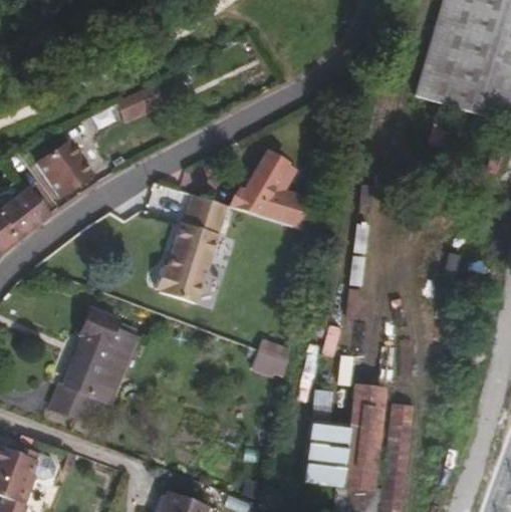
[(445,0),(417,97),(492,119),(509,124),(510,124),(510,0),(445,0)]
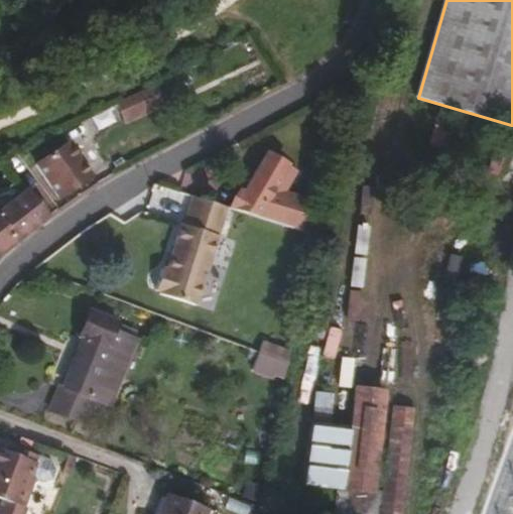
[(117,100),(126,122),(163,107),(154,85),(117,100)]
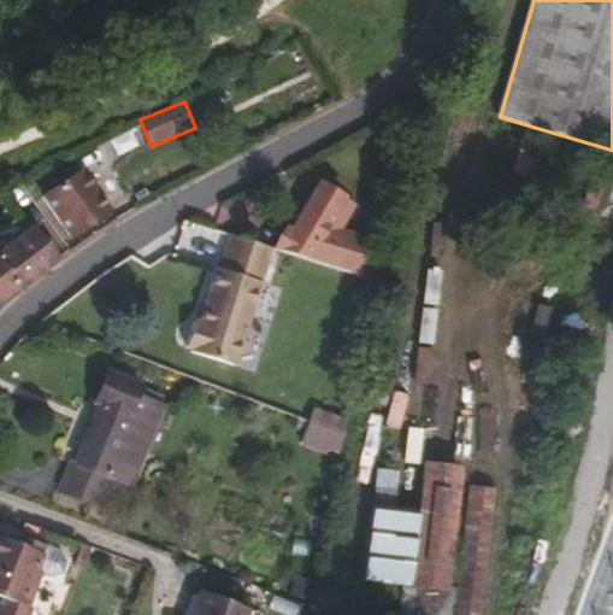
[(205,144),(198,129),(182,136),(189,151),(205,144)]
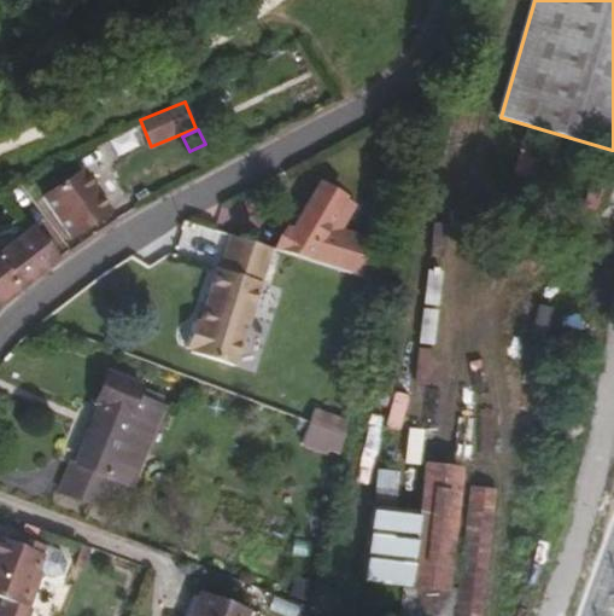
[(88,176),(48,198),(70,238),(110,214),(88,176)]
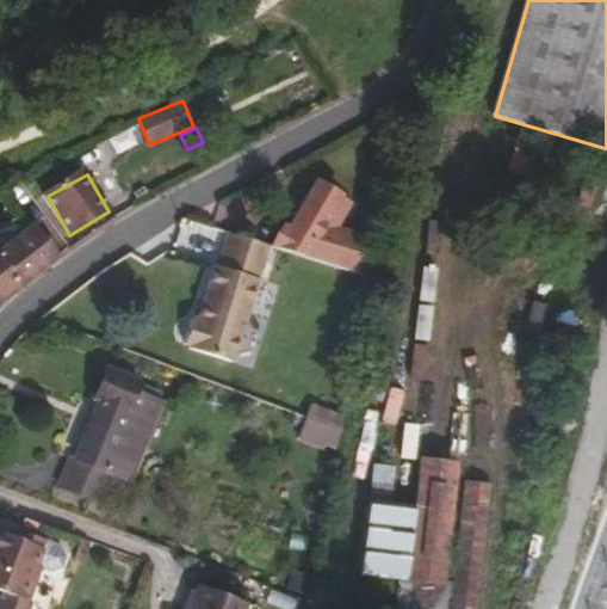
[(361,239),(329,228),(334,221),(323,215),(335,194),(313,180),(285,226),(279,223),(266,244),(351,272),(361,239)]
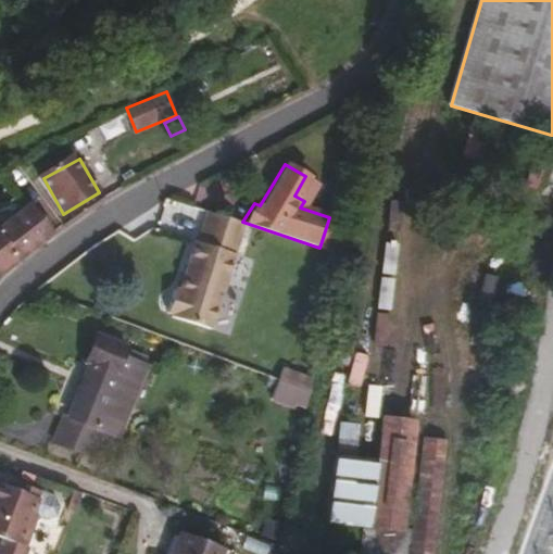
[(0,276),(17,260),(51,234),(33,205),(0,226),(0,276)]
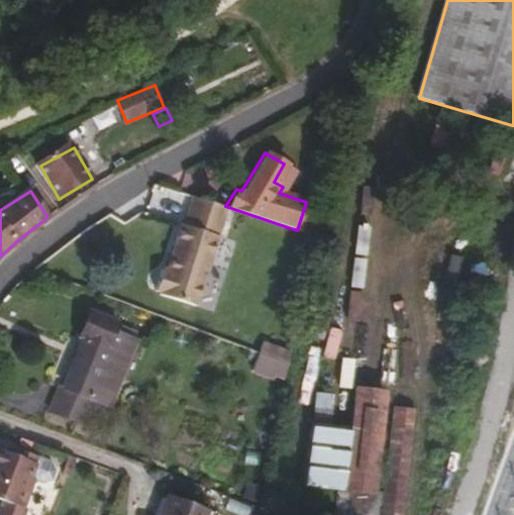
[(192,306),(225,206),(191,195),(182,225),(179,224),(164,270),(160,269),(152,290),(157,292),(156,295),(192,306)]
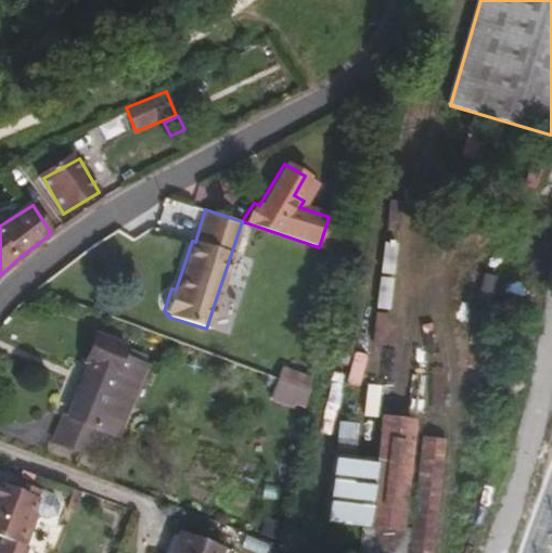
[(351,262),(354,259),(355,255),(354,252),(351,249),(348,247),(344,247),(339,251),(338,259),(342,262),(345,265),(351,262)]
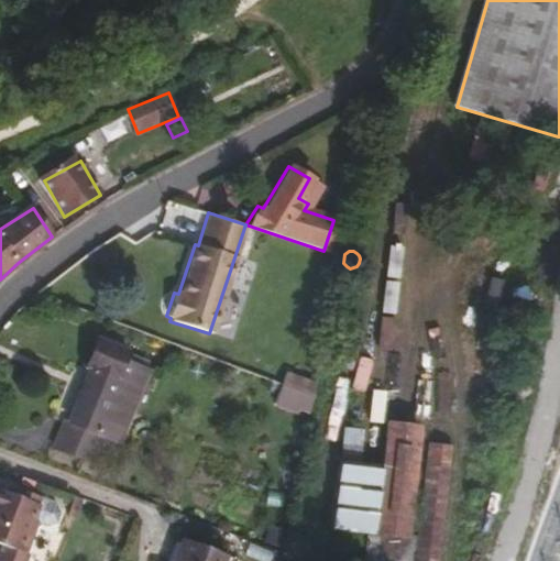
[(88,366),(99,338),(94,336),(83,364),(88,366)]
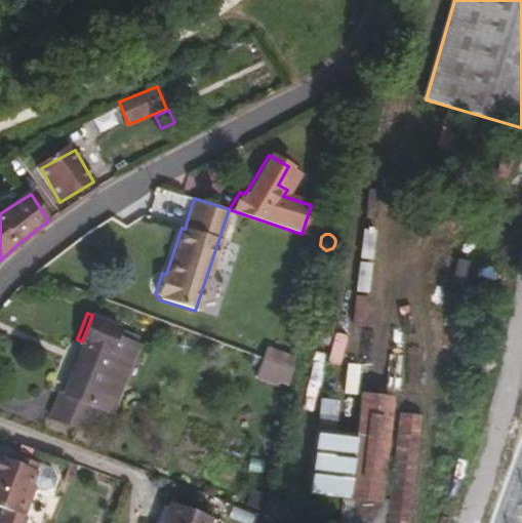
[(119,325),(92,315),(82,342),(64,390),(61,389),(50,416),(79,427),(89,401),(94,389),(115,397),(136,340),(117,332),(119,325)]
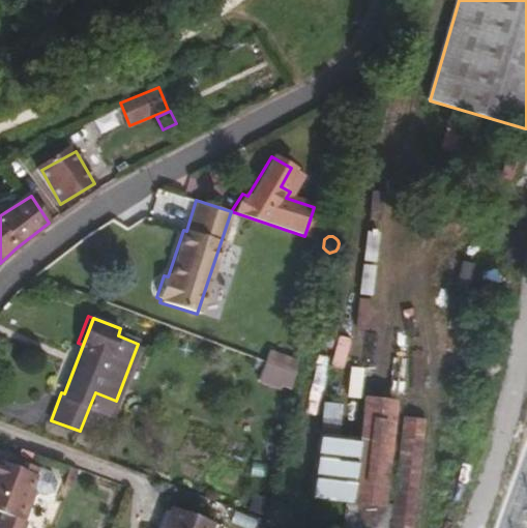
[(287,370),(292,355),(269,347),(264,361),(287,370)]
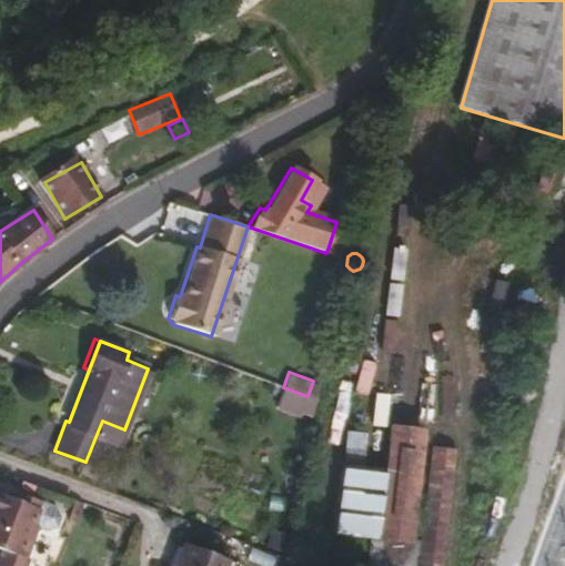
[(314,414),(316,400),(308,396),(283,387),(279,400),(314,414)]
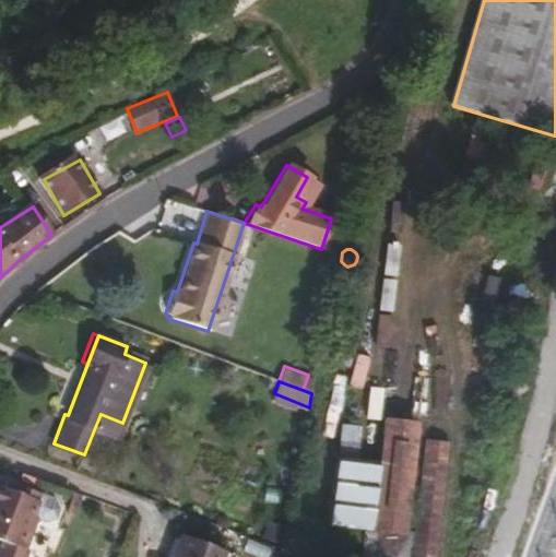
[(118,436),(122,423),(101,414),(95,427),(118,436)]
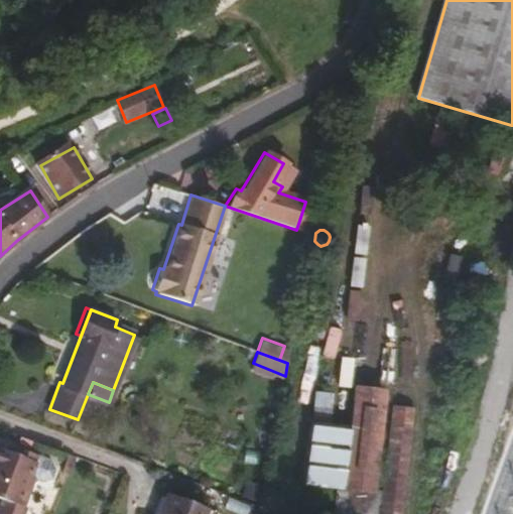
[(377,495),(389,392),(377,390),(356,388),(354,406),(364,407),(362,428),(341,426),(313,423),(306,487),(338,490),(335,513),(343,513),(380,513),(383,496),(377,495)]
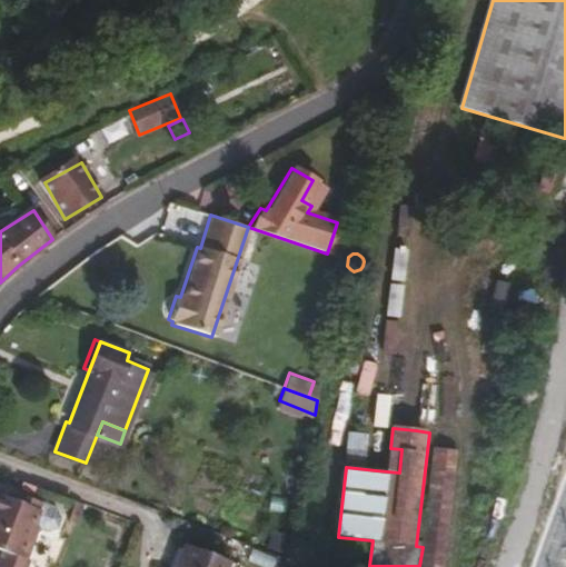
[(446,566),(459,448),(443,446),(432,547),(428,547),(425,566),(446,566)]
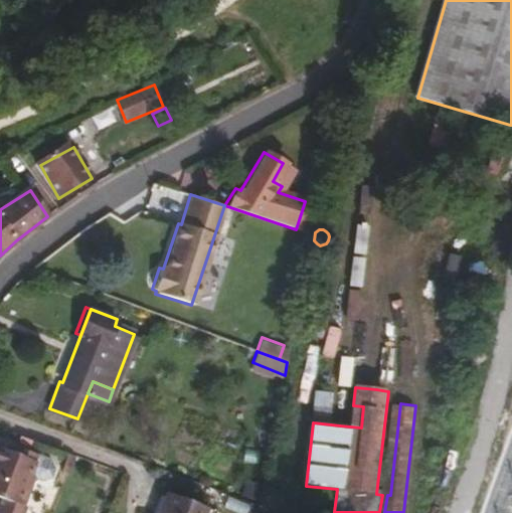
[(0,495),(22,504),(33,475),(29,473),(37,453),(21,447),(19,453),(0,446),(0,495)]
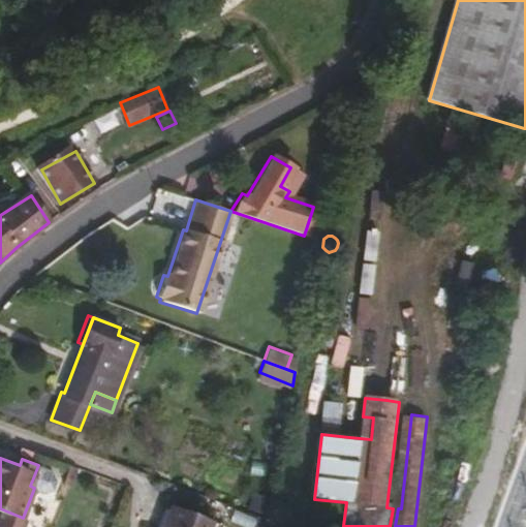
[(203,526),(208,515),(167,500),(157,526),(203,526)]
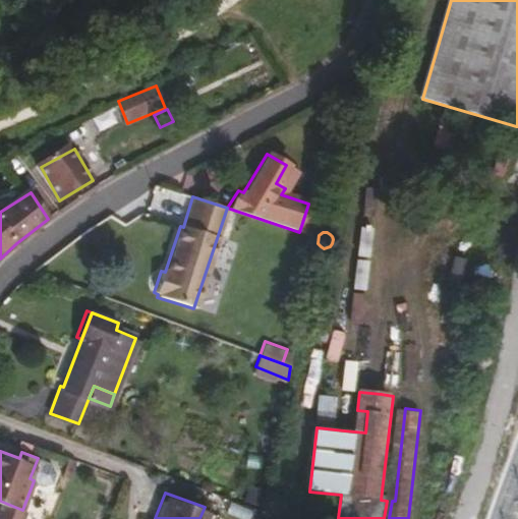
[(0,518),(18,518),(22,510),(0,501),(0,518)]
